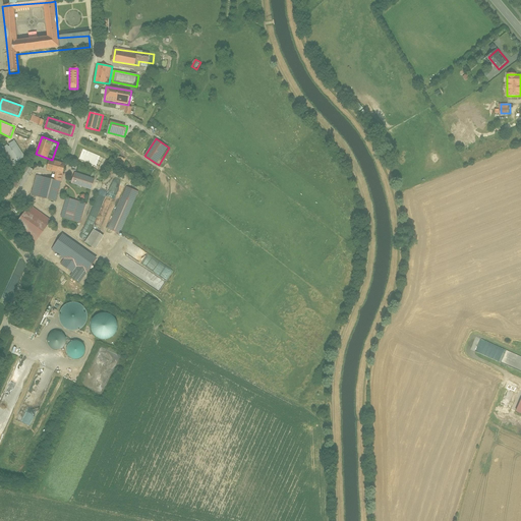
[(26,158),(16,140),(4,147),(0,139),(0,150),(2,149),(6,157),(10,154),(15,164),(26,158)]
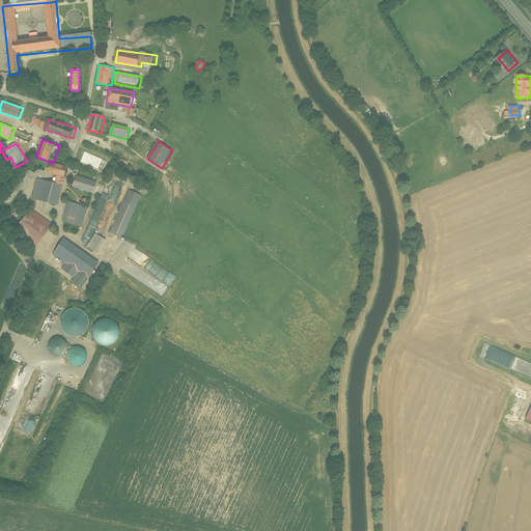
[(83,163),(98,168),(102,158),(86,152),(83,163)]
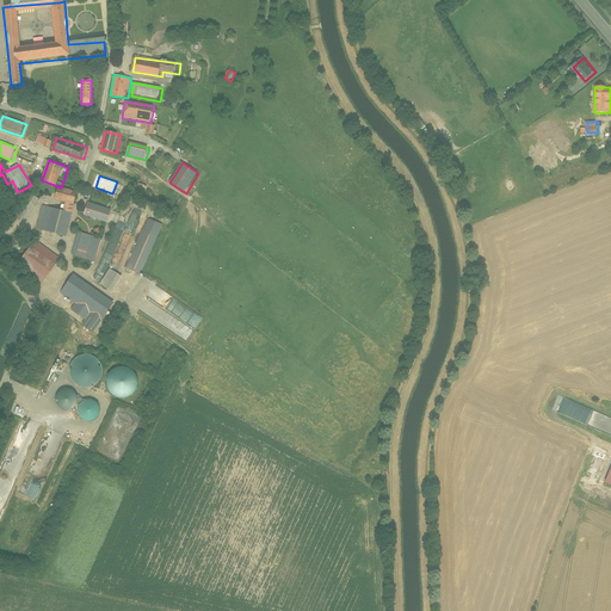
[(80,193),(57,189),(55,199),(62,202),(61,209),(75,213),(80,193)]
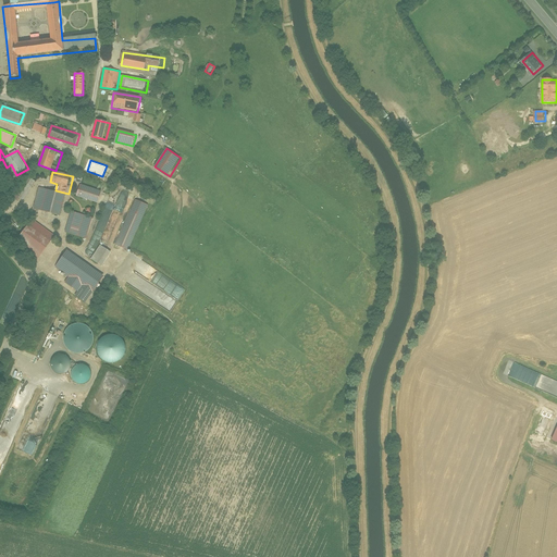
[(104,192),(81,183),(77,195),(100,203),(104,192)]
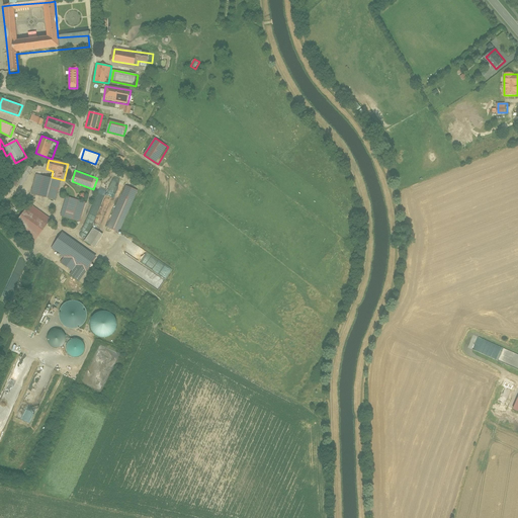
[(64,182),(35,175),(30,193),(59,201),(64,182)]
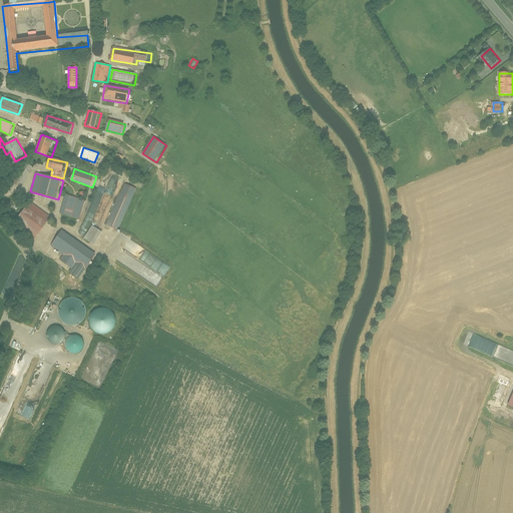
[(105,224),(118,229),(135,188),(122,183),(105,224)]
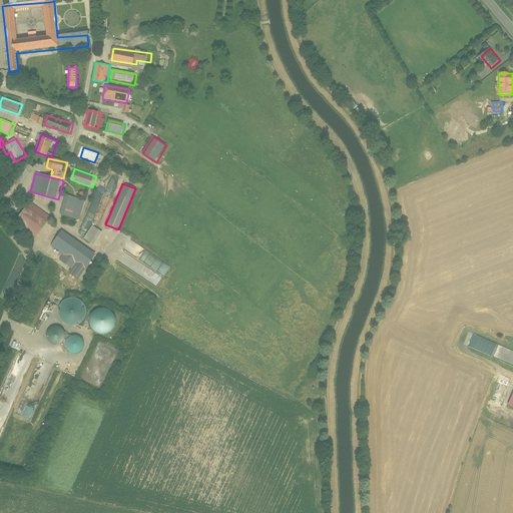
[(86,199),(65,194),(60,213),(81,219),(86,199)]
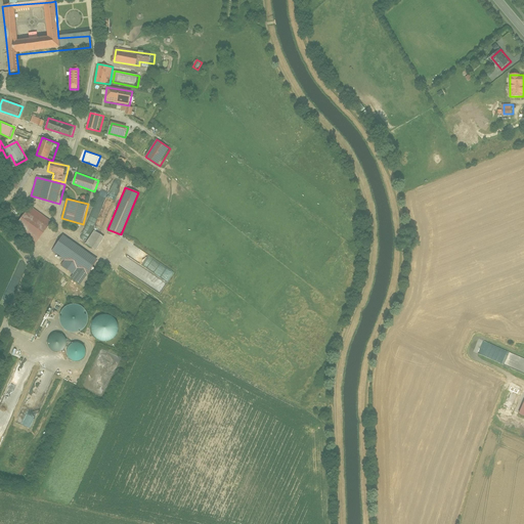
[(38,244),(53,222),(32,207),(16,227),(38,244)]
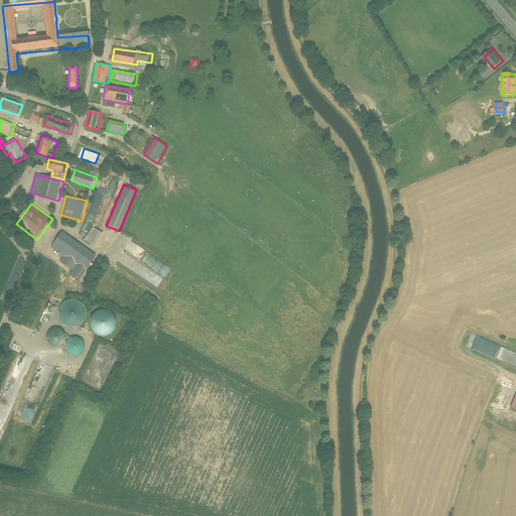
[(105,235),(92,226),(83,240),(96,248),(105,235)]
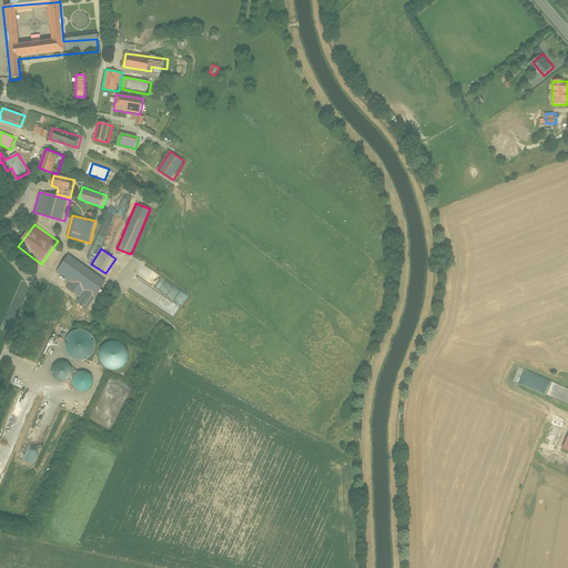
[(108,285),(70,256),(59,271),(95,300),(108,285)]
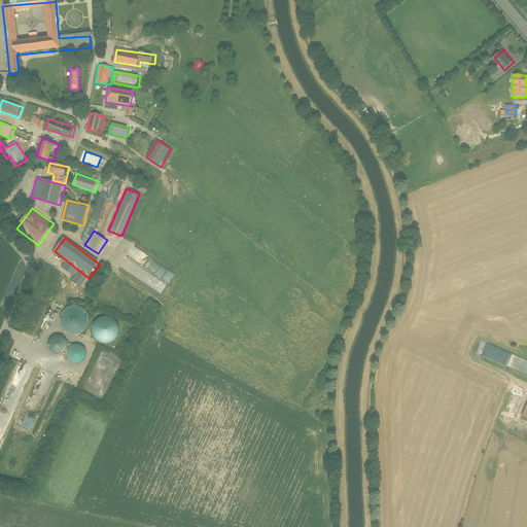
[(75,306),(73,306),(70,307),(68,308),(66,309),(64,311),(63,312),(63,314),(62,315),(61,317),(61,320),(61,322),(61,324),(62,326),(63,328),(65,330),(66,331),(69,334),(71,335),(73,335),(75,335),(77,335),(79,335),(81,334),(83,332),(84,331),(86,330),(88,328),(89,326),(89,325),(90,323),(90,321),(90,319),(90,317),(89,315),(88,313),(86,312),(85,310),(83,309),(82,308),(80,307),(78,306),(75,306)]
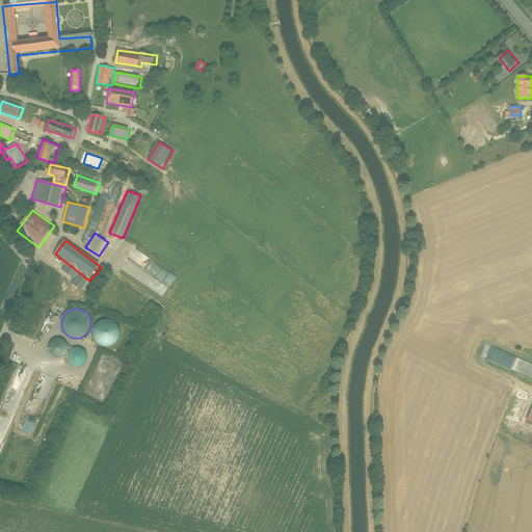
[(96,344),(121,345),(123,322),(97,320),(96,344)]
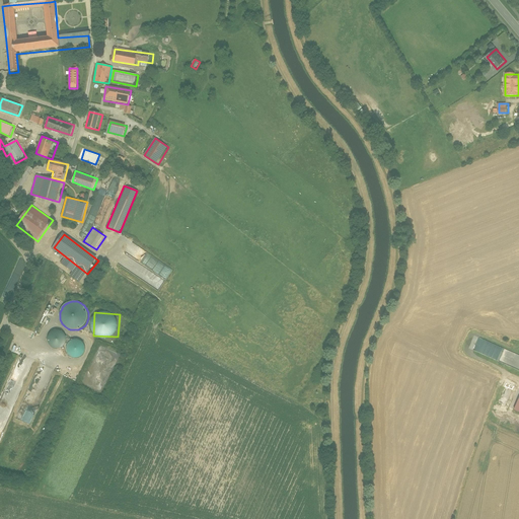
[(52,331),(51,332),(50,334),(49,335),(49,337),(49,339),(49,341),(49,342),(50,344),(52,345),(53,346),(55,347),(57,347),(59,347),(60,347),(61,347),(62,346),(63,345),(64,344),(65,343),(65,341),(66,340),(66,339),(65,337),(65,335),(64,334),(63,332),(62,331),(61,330),(60,330),(58,329),(55,330),(54,330),(53,330),(52,331)]
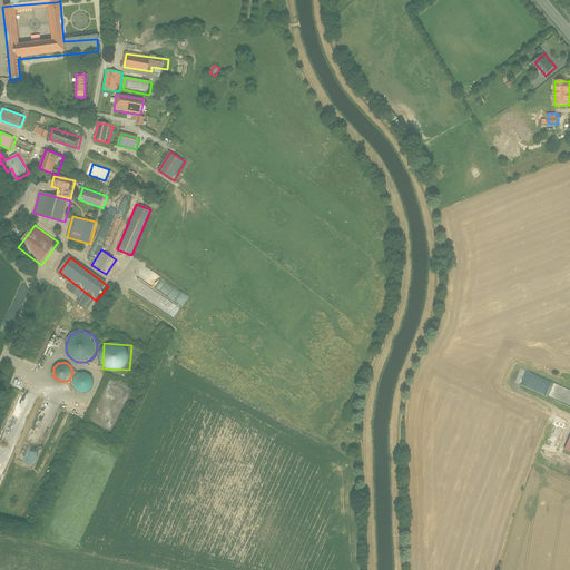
[(78,375),(77,375),(76,376),(75,379),(75,380),(75,382),(74,383),(75,385),(75,386),(76,389),(77,390),(78,391),(79,392),(81,393),(82,393),(85,393),(88,393),(89,392),(90,391),(91,391),(92,390),(94,389),(95,386),(95,385),(95,384),(95,382),(95,381),(95,380),(94,379),(94,377),(92,376),(91,375),(91,374),(90,374),(89,373),(88,373),(87,373),(85,372),(84,372),(82,373),(81,373),(80,373),(79,374),(78,375)]
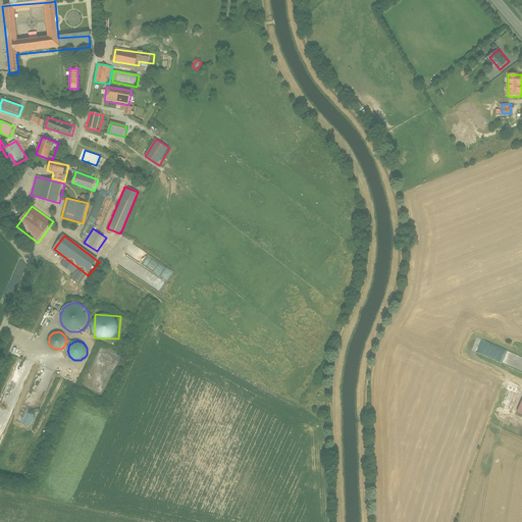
[(521,372),(521,358),(504,351),(499,364),(521,372)]
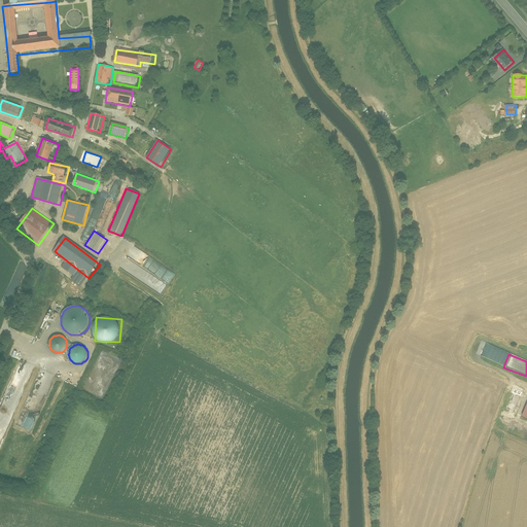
[(526,406),(523,405),(518,418),(526,420),(526,406)]
